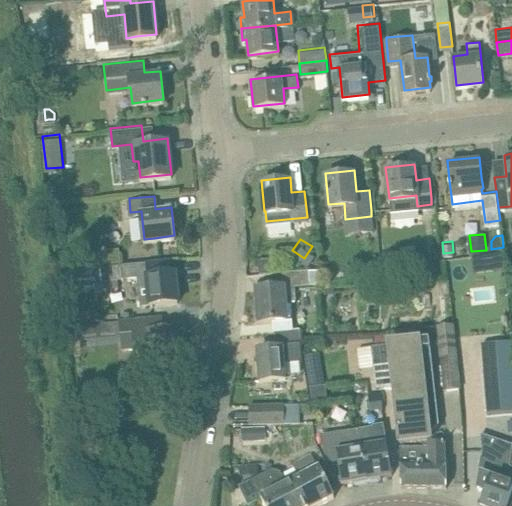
[(118,246),(102,248),(104,261),(120,260),(118,246)]
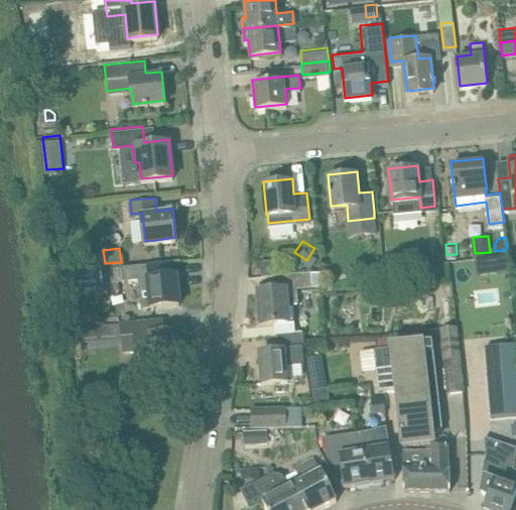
[(506,252),(496,253),(498,269),(508,267),(506,252)]
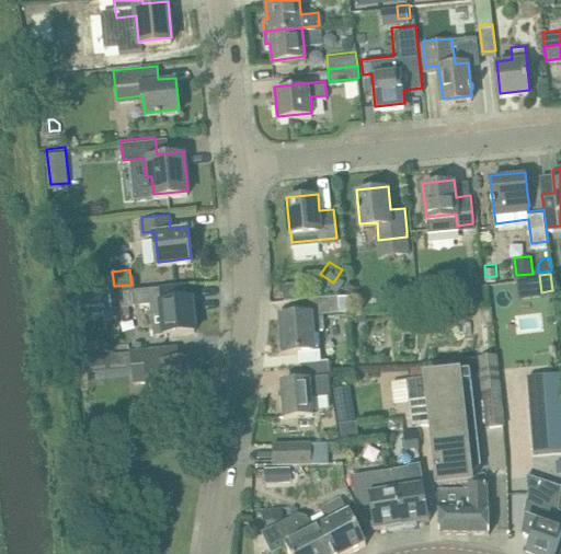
[(160,284),(133,287),(135,301),(161,298),(164,331),(194,327),(191,295),(162,298),(160,284)]
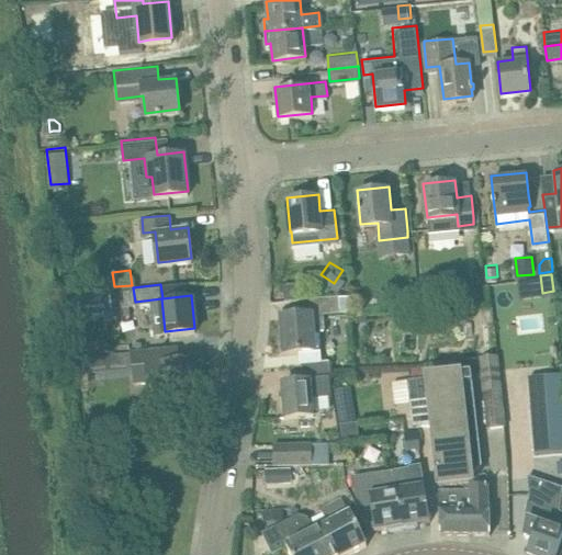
[(135,302),(133,287),(107,290),(109,304),(135,302)]
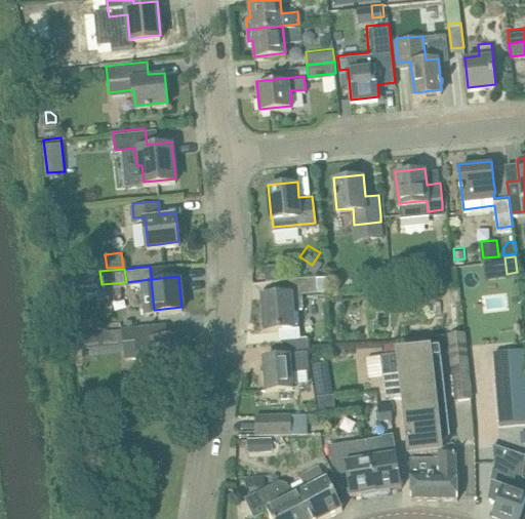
[(102,284),(99,271),(81,273),(83,294),(102,292),(102,284)]
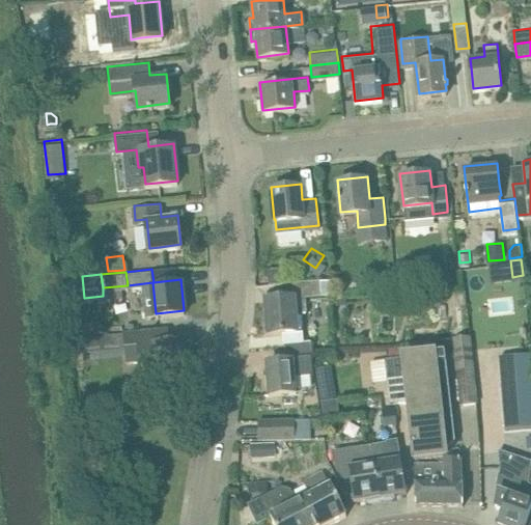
[(285,341),(298,339),(295,310),(307,309),(305,294),(320,292),(319,276),(292,279),(294,294),(267,297),(270,331),(284,330),(285,341)]
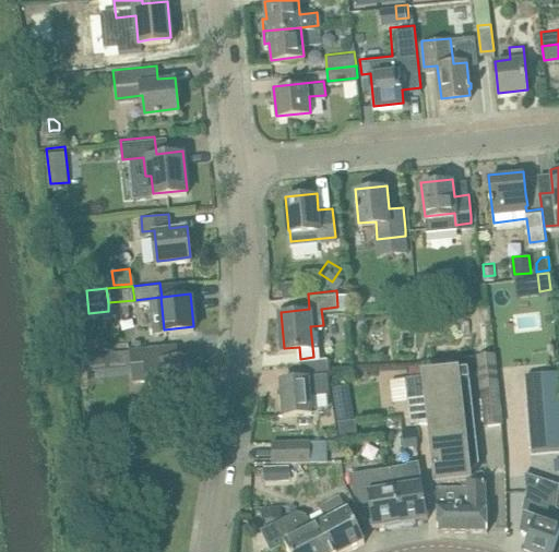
[(467,290),(437,291),(437,301),(467,300),(467,290)]
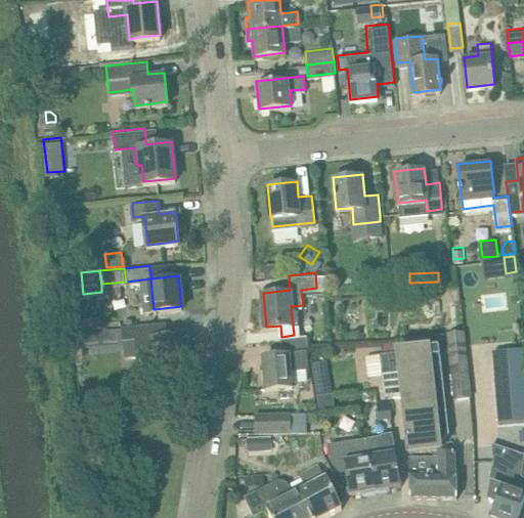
[(138,352),(140,369),(184,364),(181,333),(159,335),(158,321),(123,325),(126,354),(138,352)]
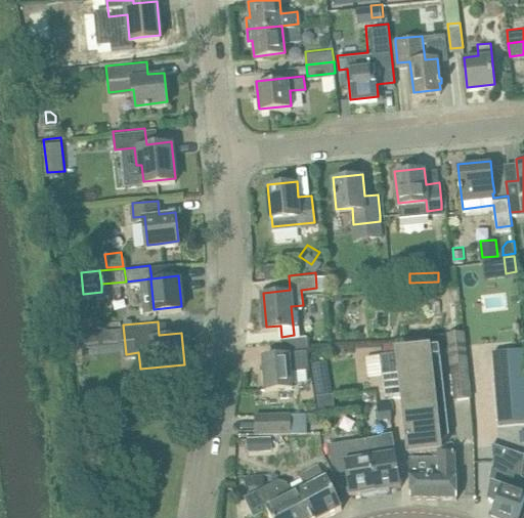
[(93,330),(79,331),(80,345),(94,344),(93,330)]
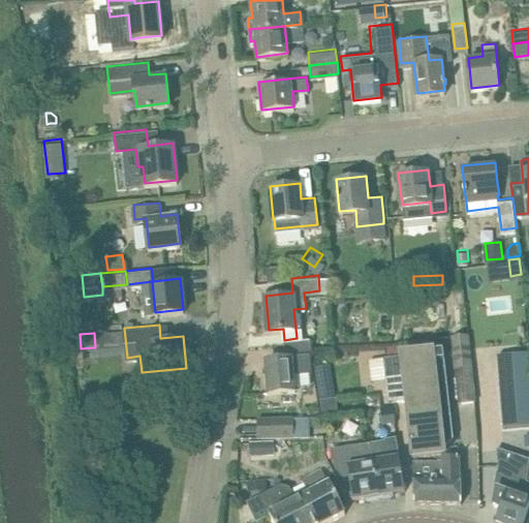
[(310,337),(297,338),(284,340),(283,340),(284,352),(311,350),(310,337)]
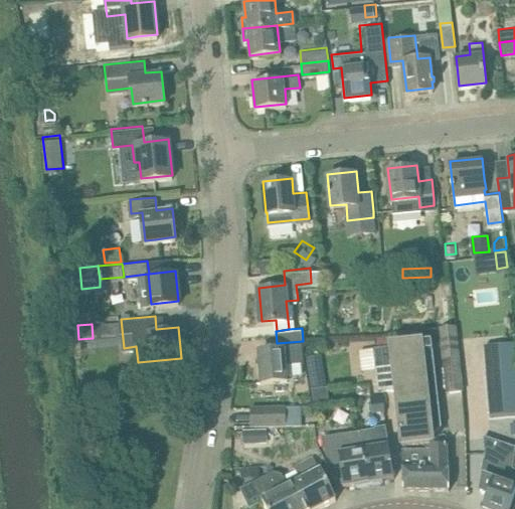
[(433,447),(432,487),(449,487),(450,442),(444,442),(444,437),(435,438),(434,433),(444,426),(432,339),(391,343),(391,344),(379,345),(382,364),(375,365),(378,387),(395,385),(402,443),(431,440),(433,447)]
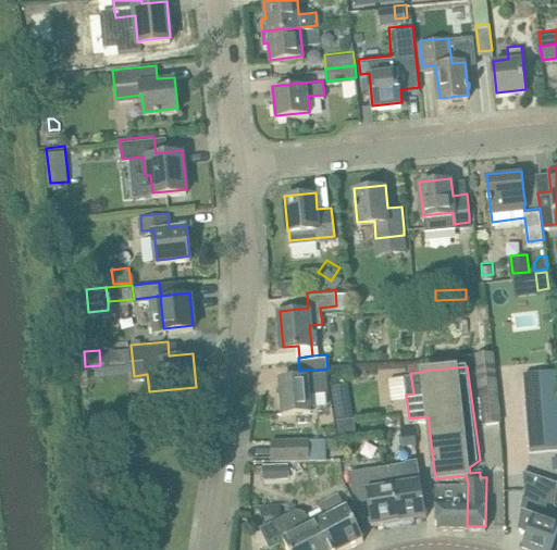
[(556,388),(556,371),(523,373),(529,447),(556,444),(556,388)]
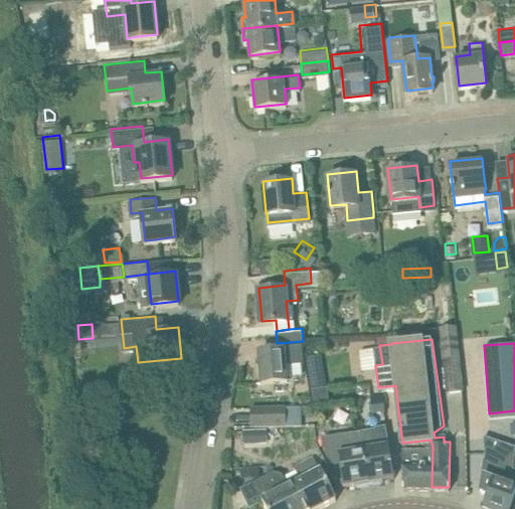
[(379,345),(373,345),(375,365),(382,364),(379,345)]
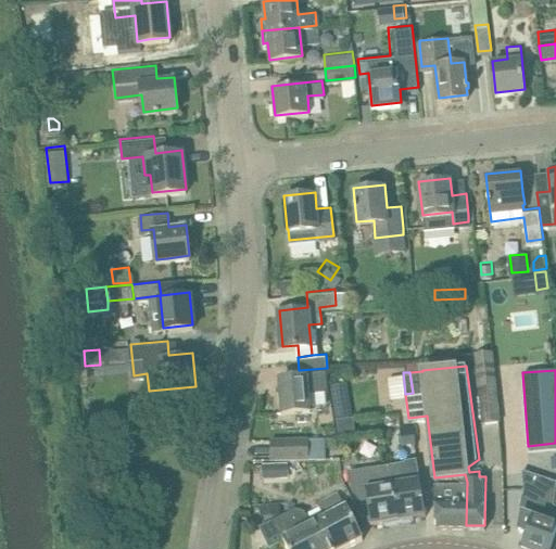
[(307,374),(301,374),(279,377),(281,409),(310,407),(307,374)]
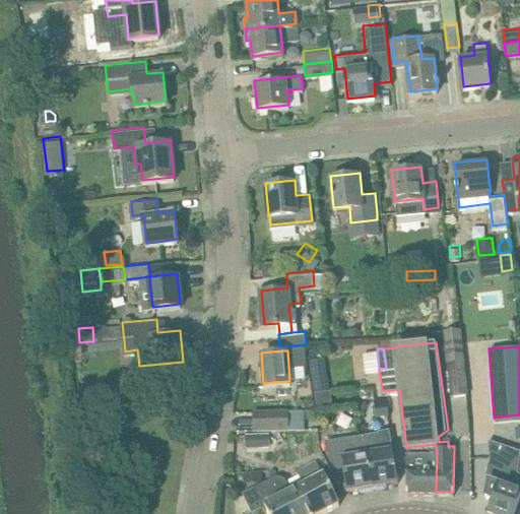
[(448,362),(451,393),(467,391),(464,360),(448,362)]
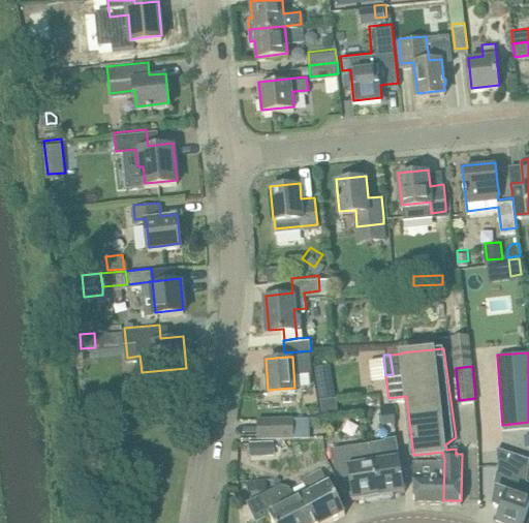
[(332,375),(317,377),(319,394),(334,392),(332,375)]
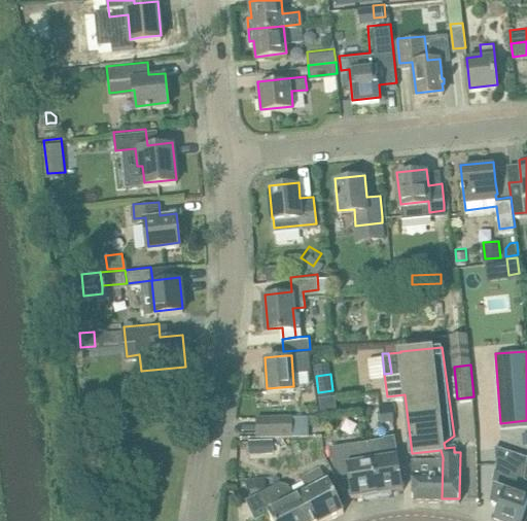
[(391,403),(379,405),(381,421),(393,419),(391,403)]
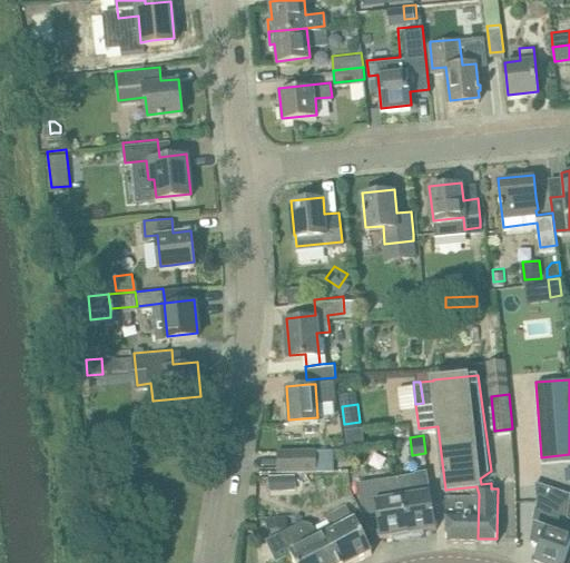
[(316,467),(316,446),(276,447),(277,468),(316,467)]
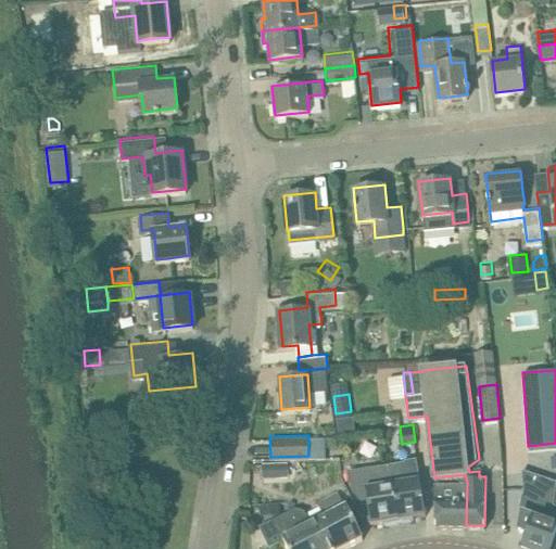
[(342,469),(354,469),(352,452),(341,454),(342,469)]
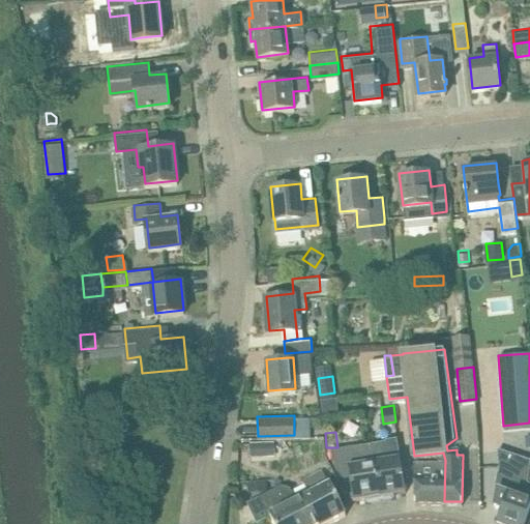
[(371,440),(374,460),(380,496),(392,494),(392,491),(406,488),(402,468),(396,435),(385,437),(385,438),(371,440)]
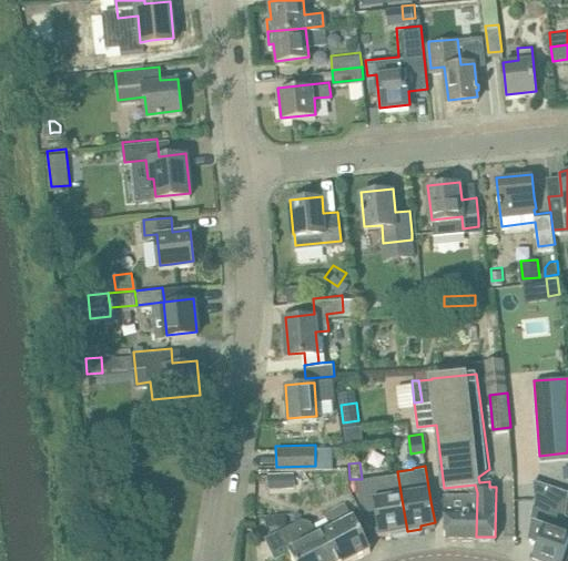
[(269,492),(292,490),(290,471),(266,475),(269,492)]
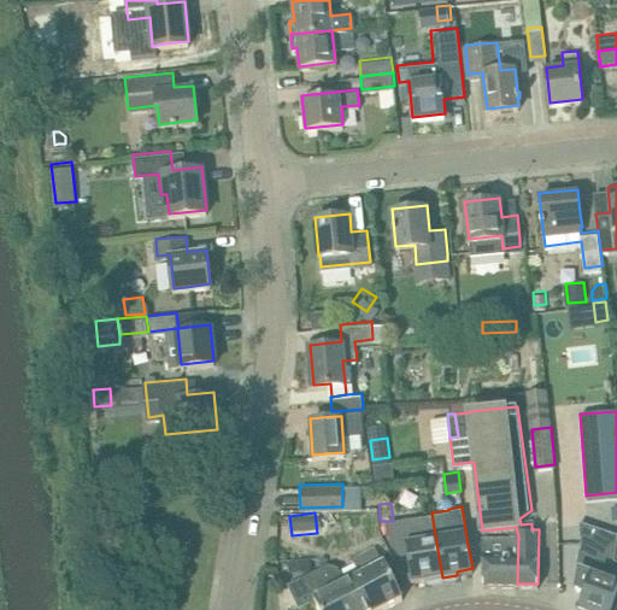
[(442,578),(435,535),(418,538),(415,514),(401,516),(407,555),(411,579),(427,576),(428,580),(442,578)]
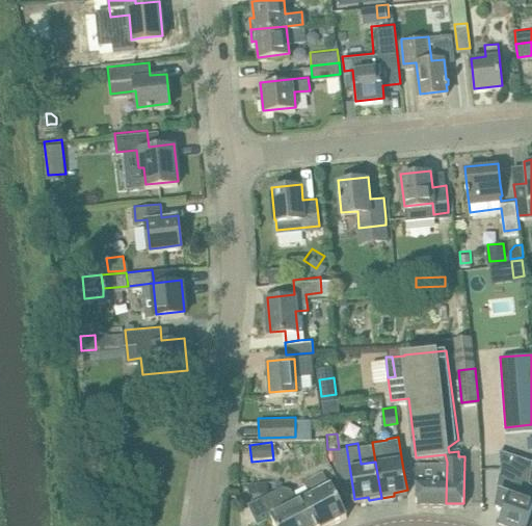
[(531,465),(530,465),(529,455),(500,447),(501,465),(504,471),(499,470),(496,488),(500,488),(497,504),(504,507),(500,518),(501,518),(503,523),(503,524),(509,525),(525,525),(531,506),(531,465)]
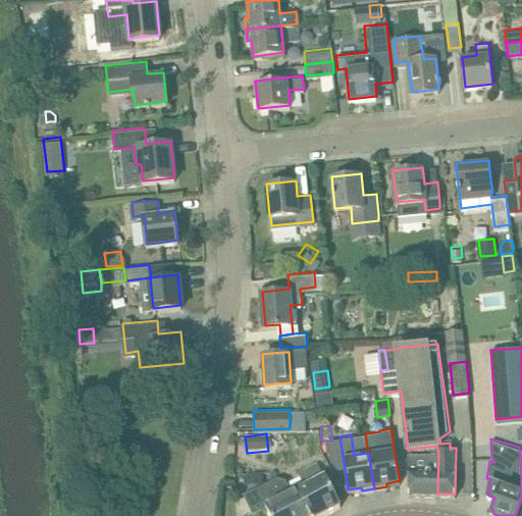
[(437,494),(438,453),(410,453),(409,493),(437,494)]
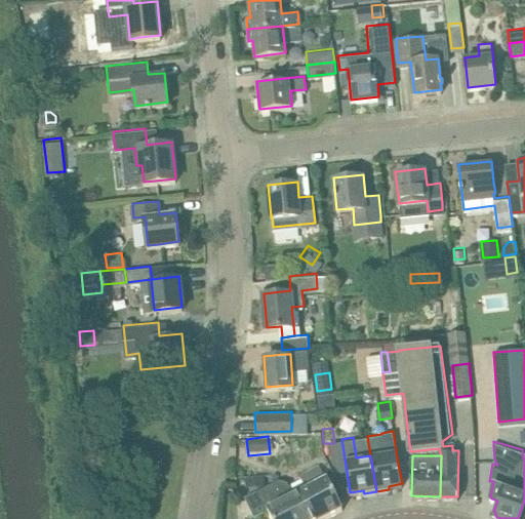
[(295,508),(300,518),(317,518),(342,506),(327,476),(326,476),(319,462),(299,472),(304,481),(294,486),(304,504),(295,508)]
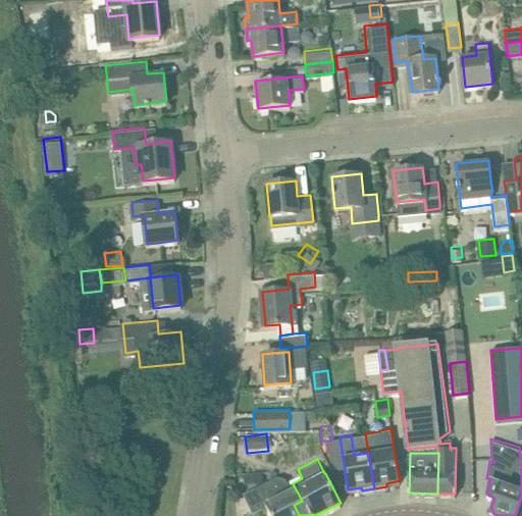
[(261,470),(243,471),(244,479),(262,478),(261,470)]
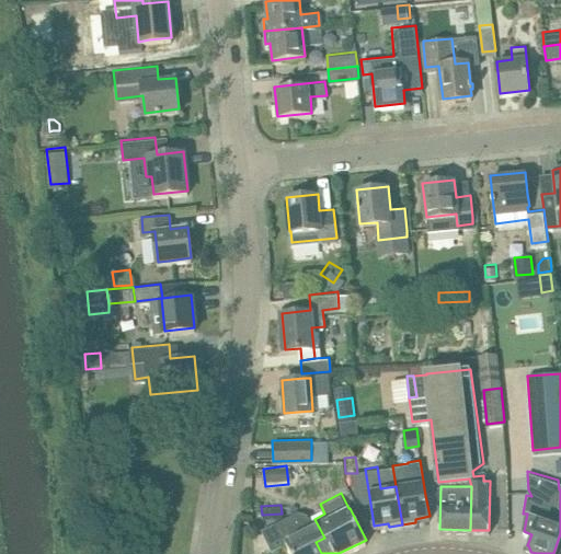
[(324,538),(315,519),(313,519),(317,524),(309,529),(298,508),(275,520),(292,553),(321,553),(316,542),(324,538)]
